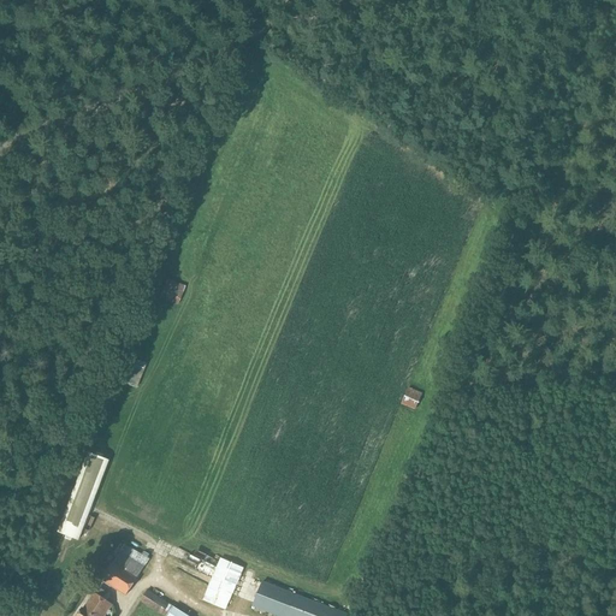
[(178,304),(184,286),(167,279),(159,297),(178,304)]
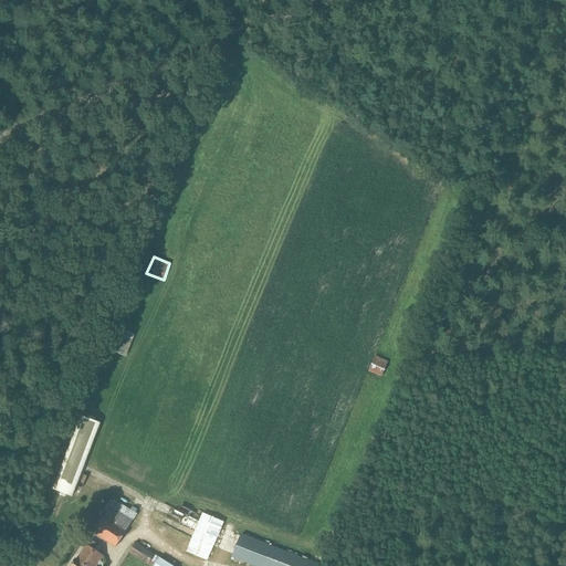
[(123,331),(114,352),(124,357),(134,334),(123,331)]
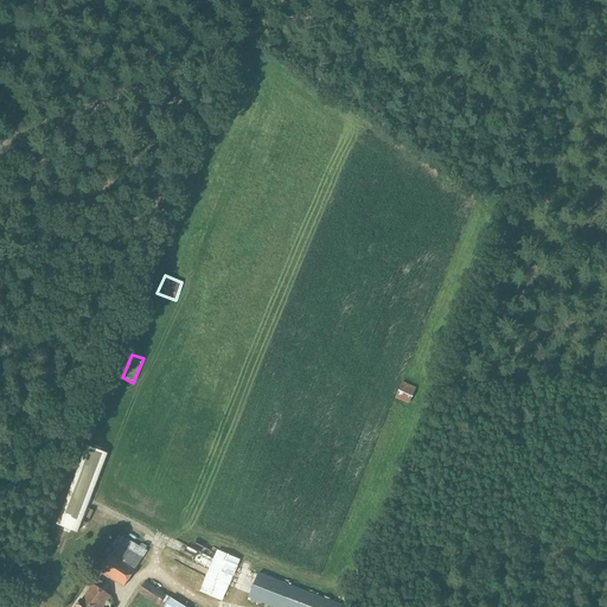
[(409,404),(416,388),(402,382),(395,398),(409,404)]
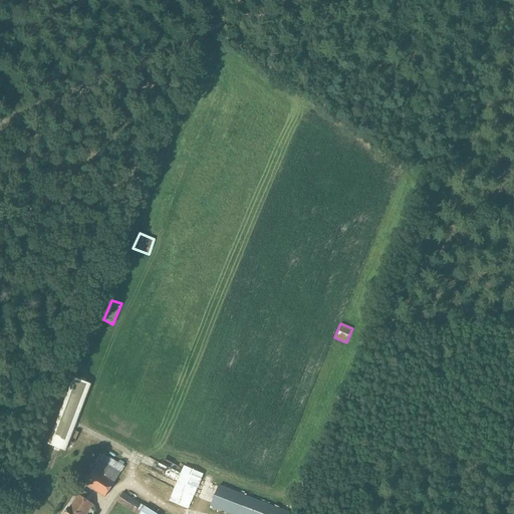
[(67,395),(48,444),(66,451),(77,422),(91,384),(73,377),(67,395)]
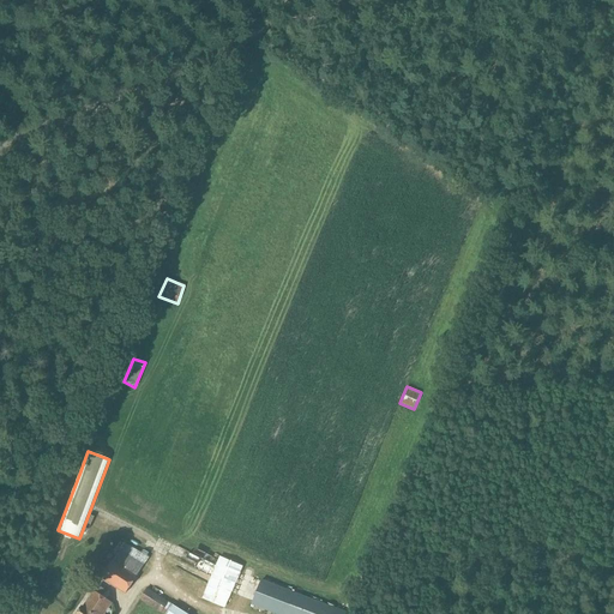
[(124,543),(119,552),(101,578),(126,594),(143,566),(149,557),(124,543)]
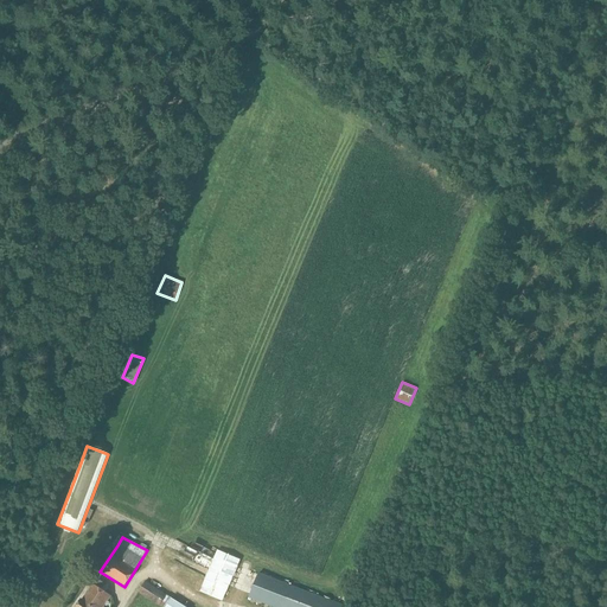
[(217,551),(215,557),(199,592),(223,601),(232,579),(238,568),(237,567),(240,561),(217,551)]
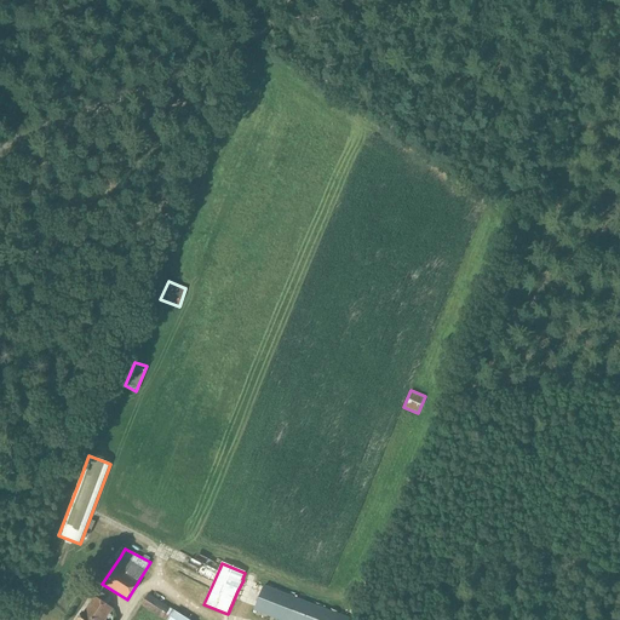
[(141,604),(162,619),(165,619),(189,619),(176,612),(170,608),(148,595),(141,604)]
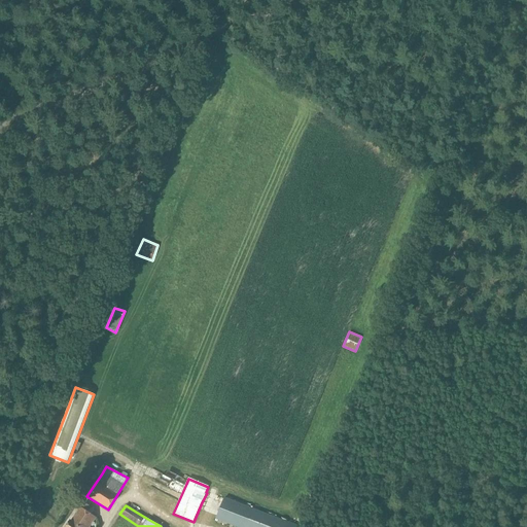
[(72,521),(71,521),(66,526),(90,526),(96,518),(80,507),(72,521)]
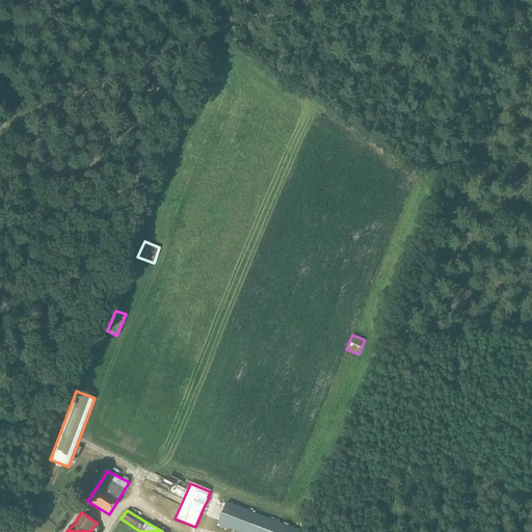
[(256,514),(248,531),(300,531),(301,531),(290,527),(256,514)]
